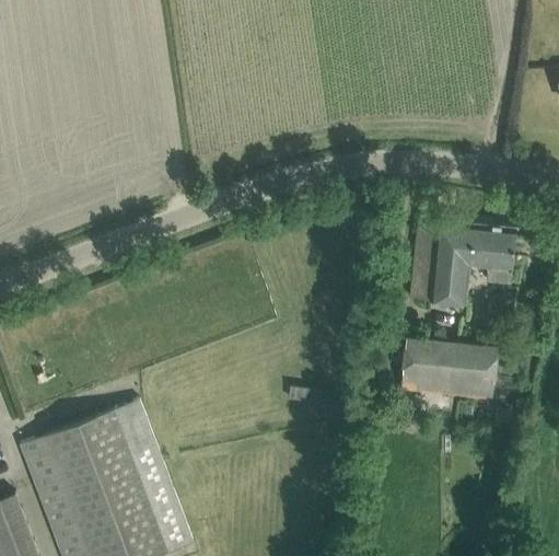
[(511,287),(516,229),(418,219),(410,301),(466,305),(470,267),(486,268),(488,285),(511,287)]
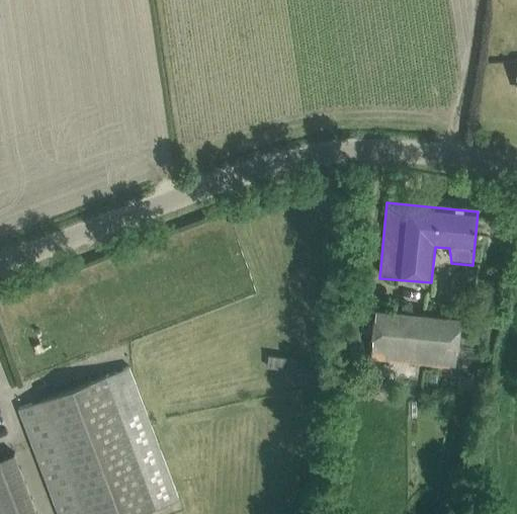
[(375,315),(371,361),(455,368),(459,322),(375,315)]
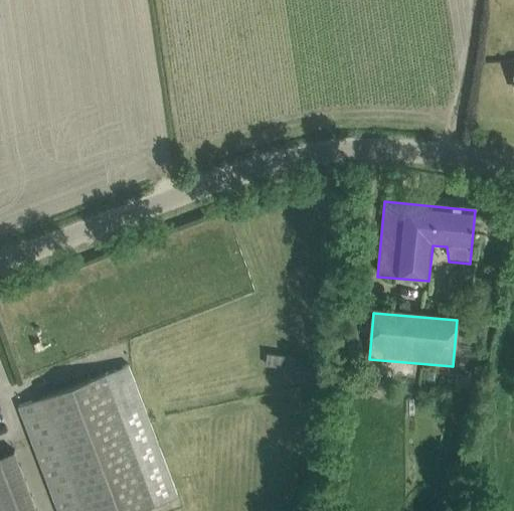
[(293,371),(295,359),(266,355),(265,367),(293,371)]
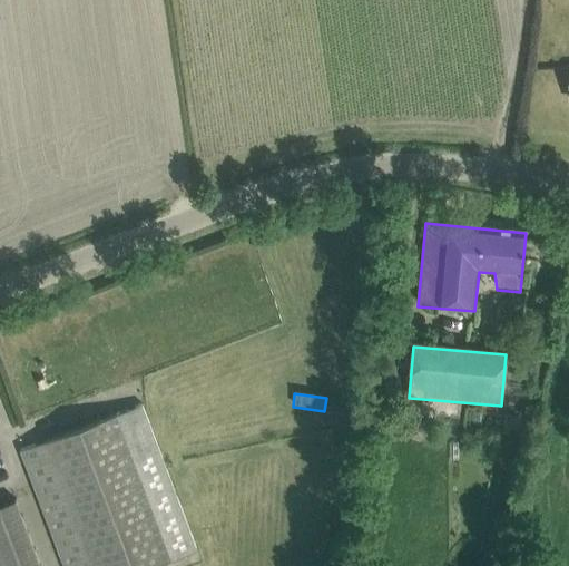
[(140,408),(20,454),(62,565),(162,565),(196,553),(140,408)]
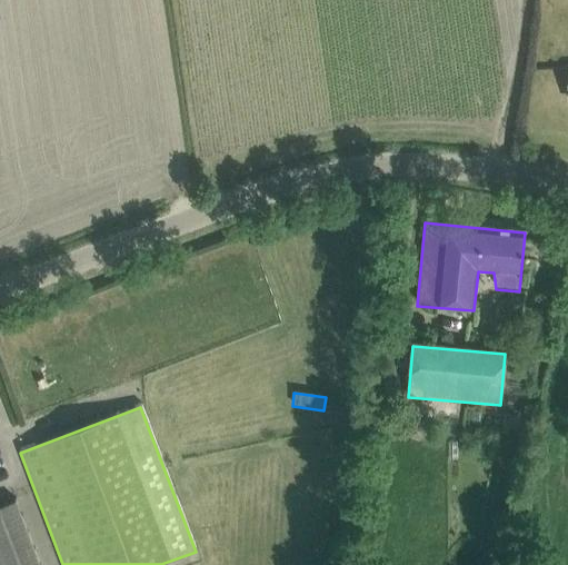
[(16,502),(0,507),(0,564),(39,564),(16,502)]
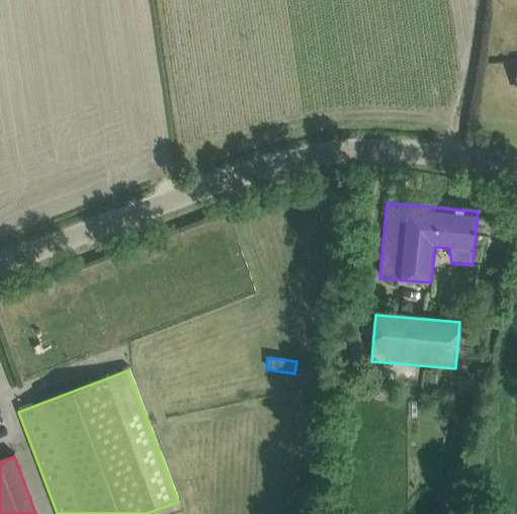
All buildings are outlined.
